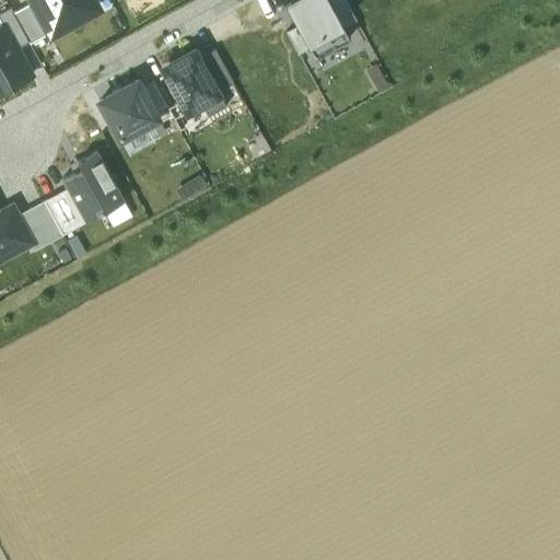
[(31,0),(32,1),(49,32),(50,34),(96,9),(93,3),(96,1),(95,0),(31,0)]
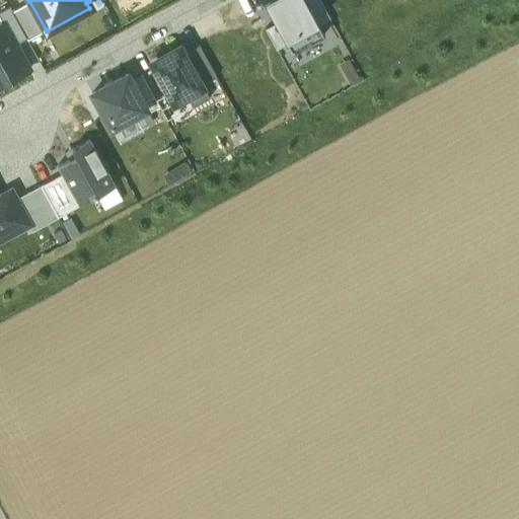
[(287,44),(292,52),(324,34),(319,25),(305,0),(265,0),(264,1),(276,22),(287,44)]
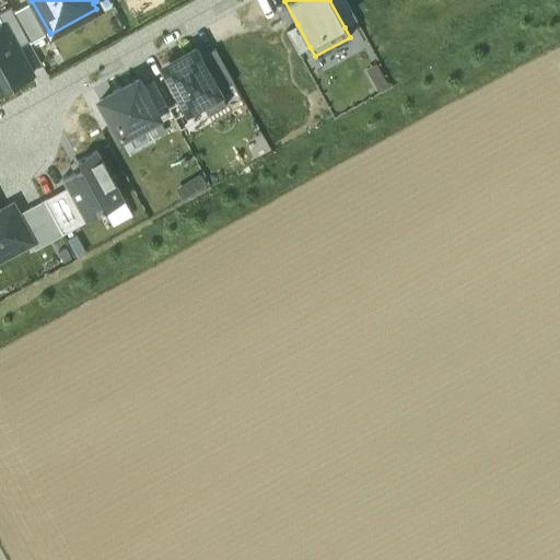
[(329,0),(345,27),(357,21),(345,0),(329,0)]
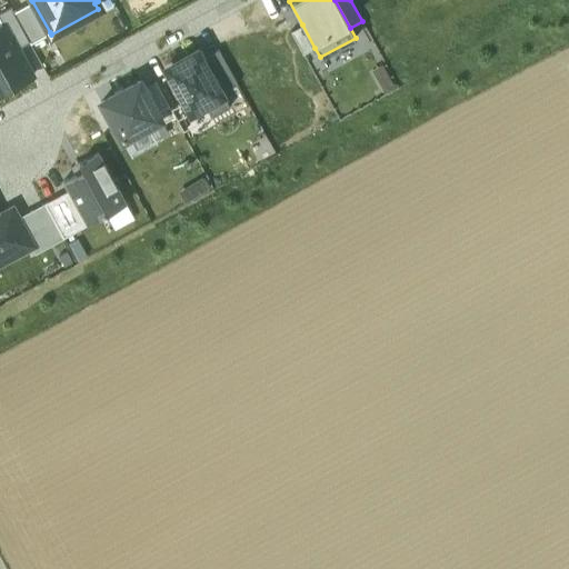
[(50,32),(32,1),(13,12),(29,42),(30,43),(50,32)]
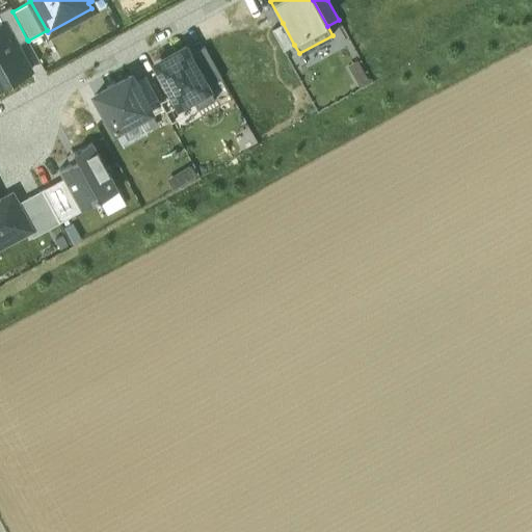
[(17,45),(27,40),(12,11),(9,6),(0,10),(0,18),(3,24),(4,23),(17,45)]
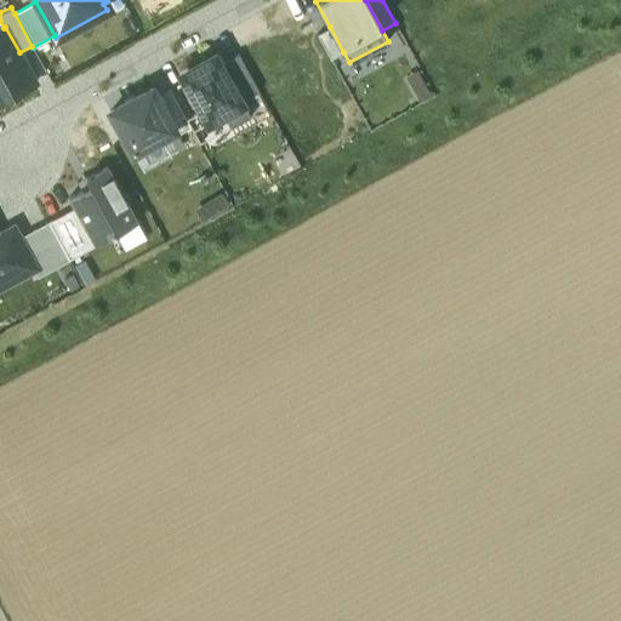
[(5,27),(4,28),(0,29),(0,101),(35,83),(20,52),(5,27)]
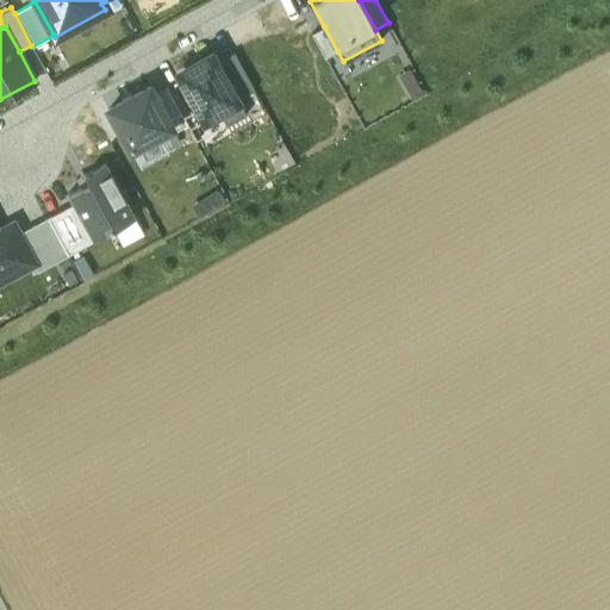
[(337,51),(324,26),(311,33),(324,57),(337,51)]
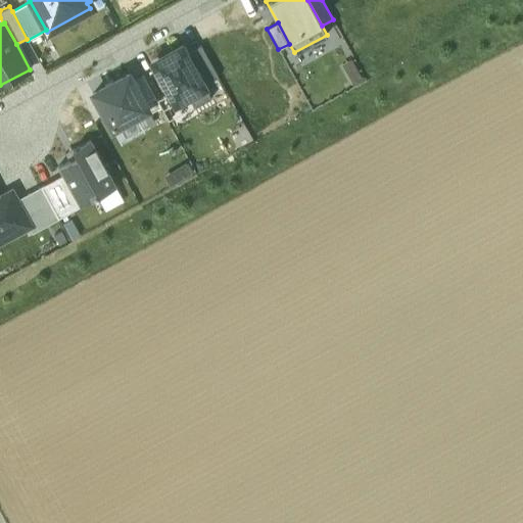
[(203,85),(186,52),(182,44),(150,61),(169,94),(156,100),(160,107),(168,121),(193,106),(194,108),(211,98),(203,85)]
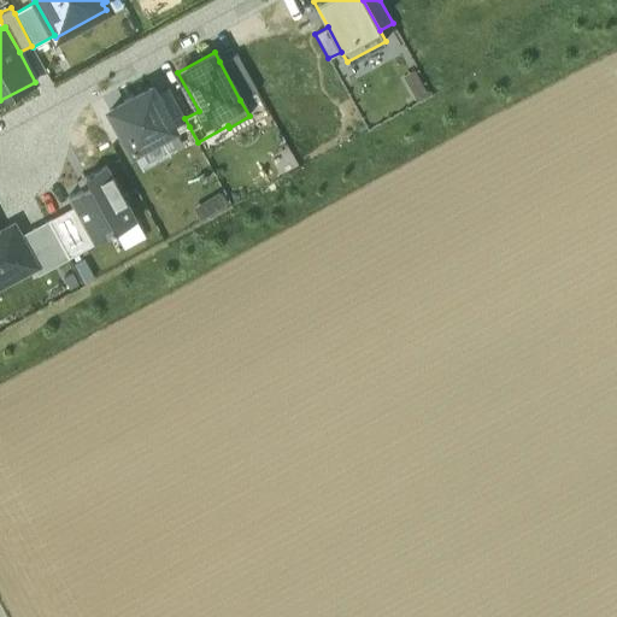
[(257,90),(236,53),(219,62),(240,100),(257,90)]
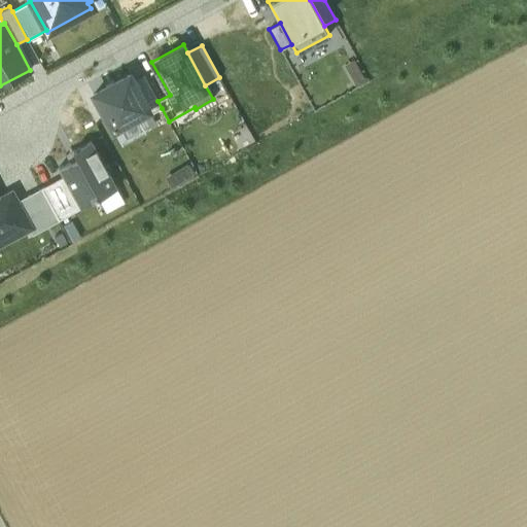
[(133,81),(129,74),(93,94),(113,130),(149,110),(133,81)]
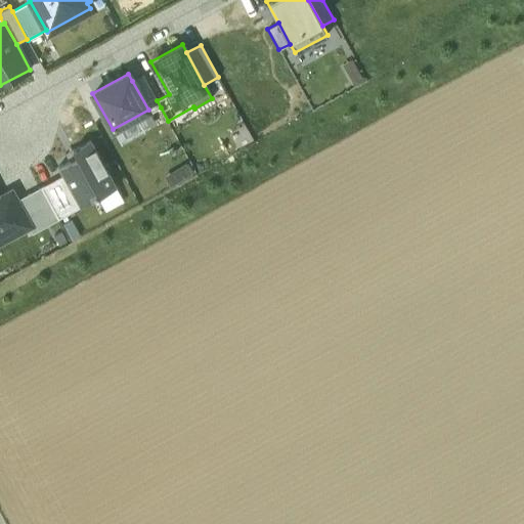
[(132,81),(148,110),(150,114),(161,107),(157,100),(143,75),(132,81)]
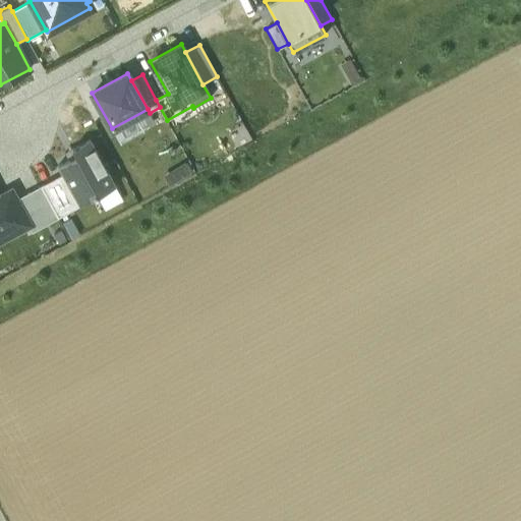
[(57,165),(62,174),(79,206),(115,186),(90,139),(74,148),(73,147),(64,152),(68,160),(57,165)]
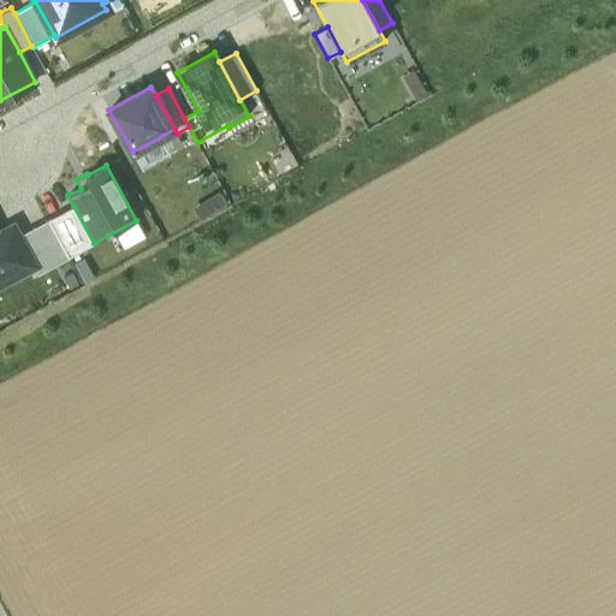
[(73,206),(48,220),(69,258),(94,243),(73,206)]
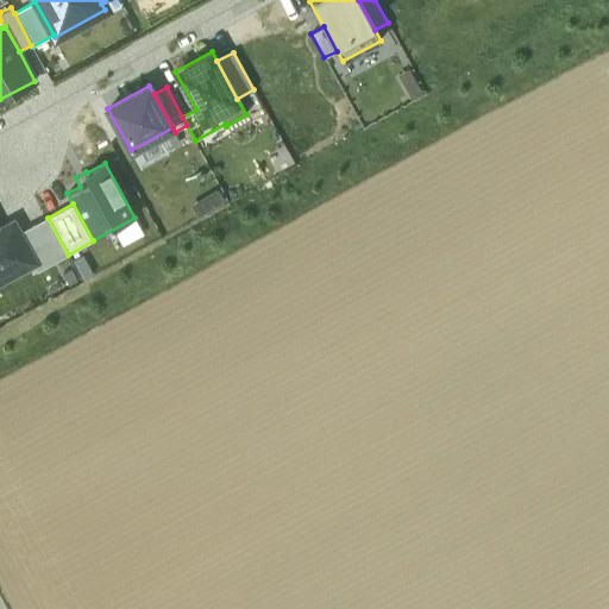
[(36,263),(33,264),(37,271),(68,255),(48,218),(19,233),(36,263)]
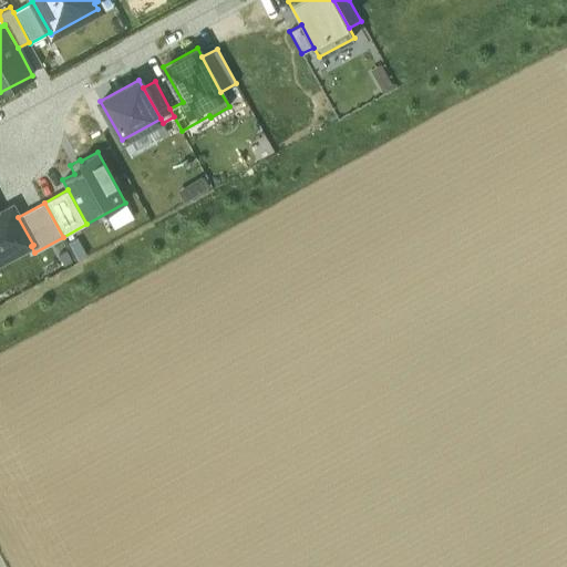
[(0,214),(0,263),(31,246),(33,245),(18,217),(12,208),(0,214)]
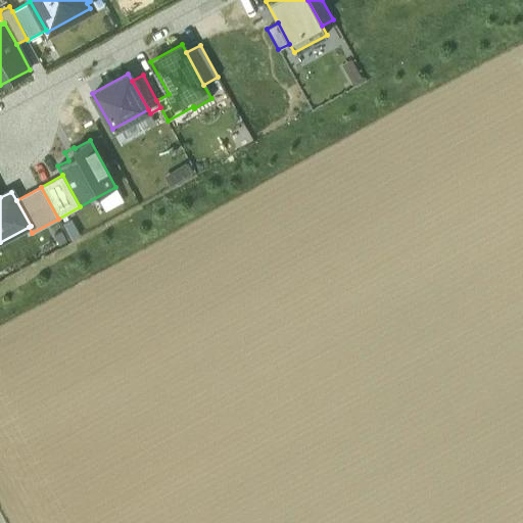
All buildings are outlined.
